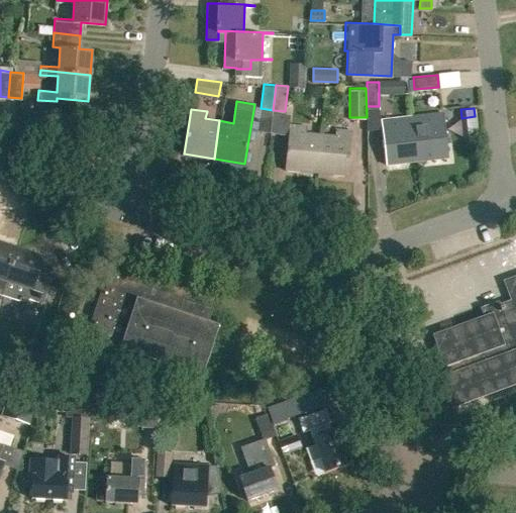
[(428,119),(413,121),(417,159),(448,156),(443,111),(427,112),(428,119)]
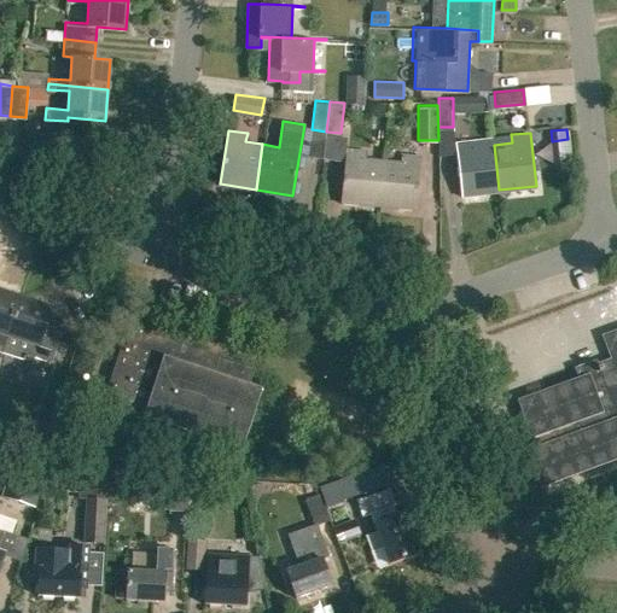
[(499,190),(494,145),(476,147),(475,139),(457,140),(463,194),(499,190)]
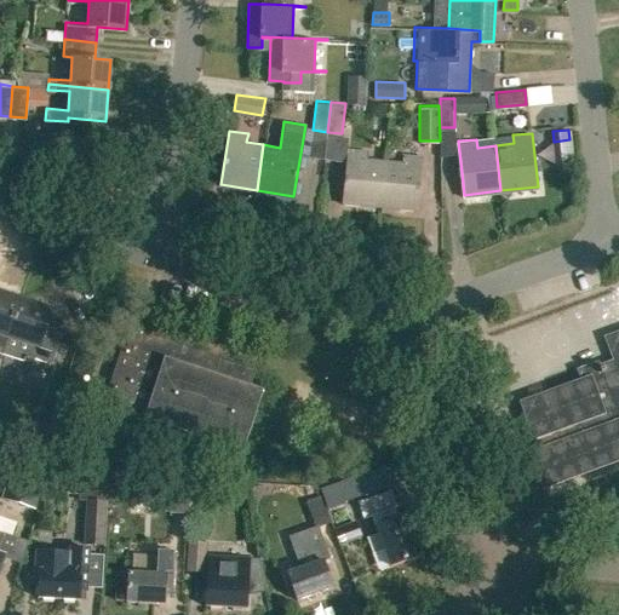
[(343,201),(379,206),(384,160),(366,157),(367,150),(349,148),(343,201)]
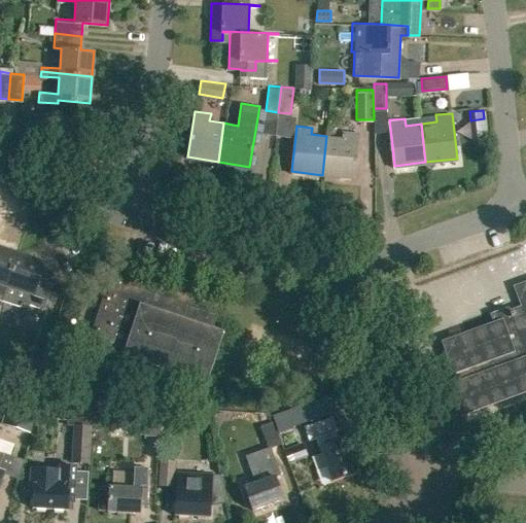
[(326,136),(322,175),(353,178),(358,133),(343,131),(342,138),(326,136)]
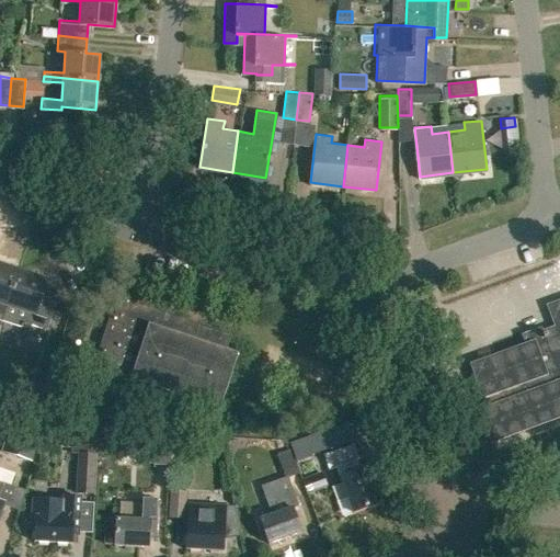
[(0,317),(1,318),(18,269),(0,262),(0,317)]
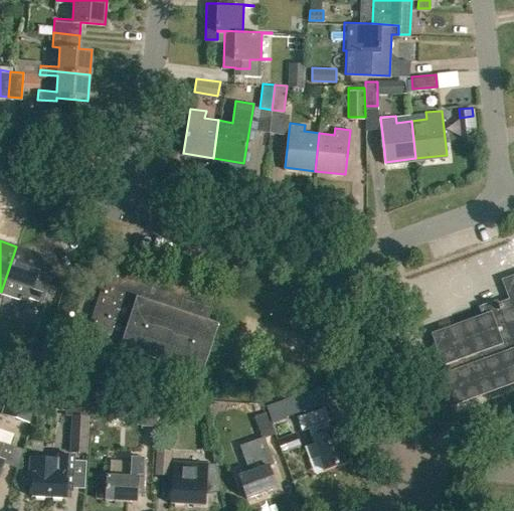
[(16,246),(1,292),(19,297),(20,293),(42,300),(50,275),(37,271),(42,254),(16,246)]
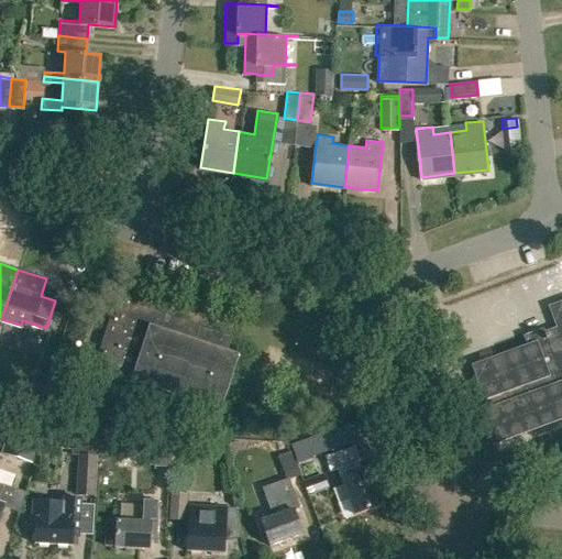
[(132,379),(220,407),(239,352),(227,348),(232,332),(127,297),(120,295),(114,314),(110,311),(99,346),(103,347),(100,357),(91,383),(127,394),(132,379)]
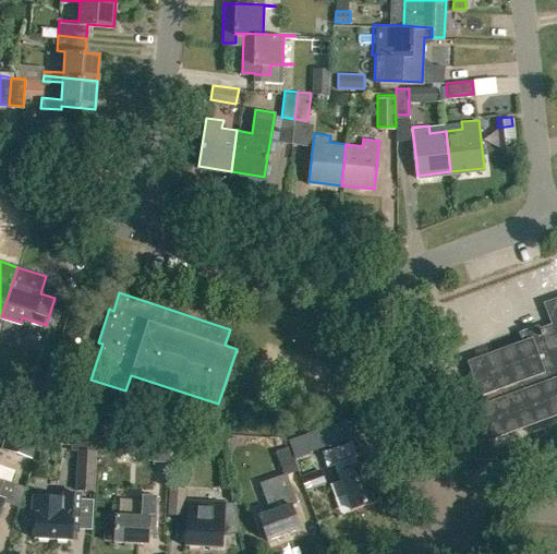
[(475,405),(488,438),(556,412),(556,294),(543,300),(551,322),(540,326),(539,323),(519,329),(522,339),(467,359),(483,402),(475,405)]
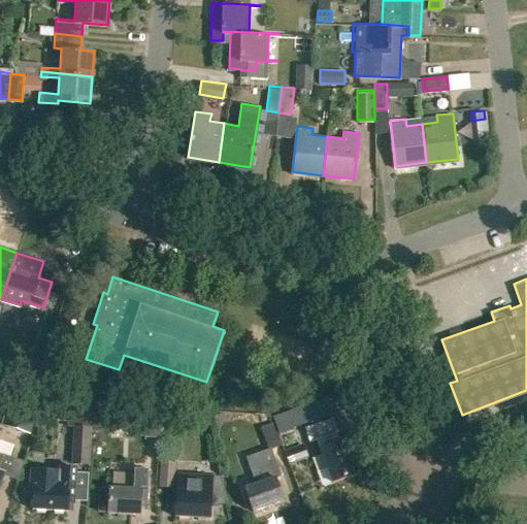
[(1,419),(31,428),(39,399),(9,390),(1,419)]
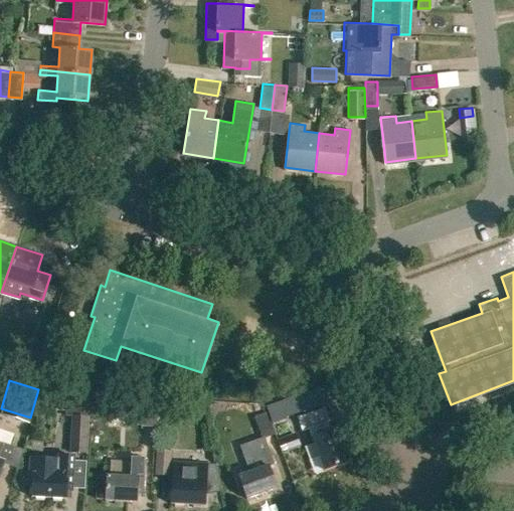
[(108,396),(108,409),(156,412),(156,398),(108,396)]
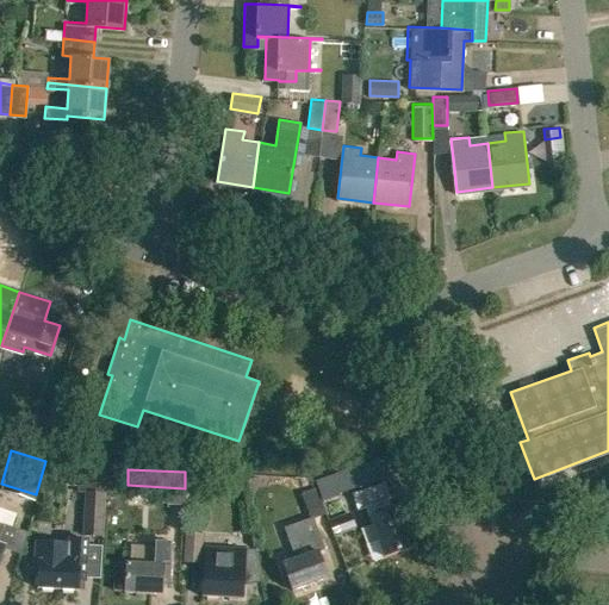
[(316,479),(322,497),(339,491),(331,473),(316,479)]
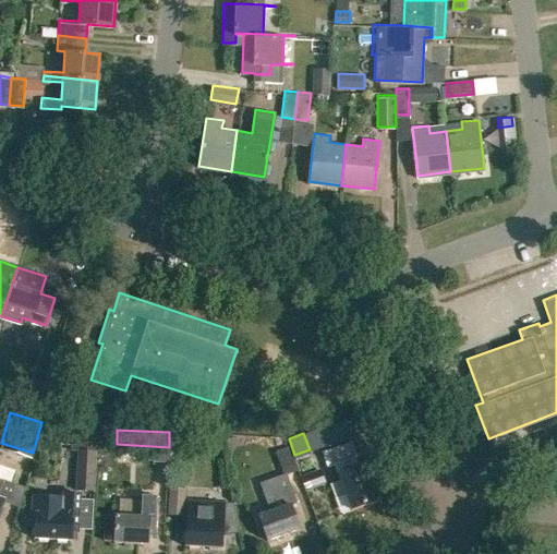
[(354,455),(356,454),(351,440),(323,450),(328,465),(338,460),(341,470),(338,471),(351,507),(378,497),(365,460),(358,464),(354,455)]
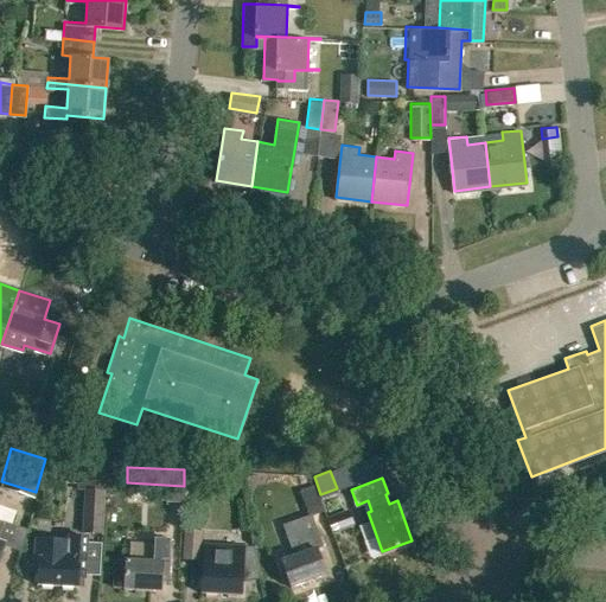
[(281,558),(291,584),(326,572),(317,546),(323,544),(312,513),(323,508),(313,482),(299,487),(310,513),(284,523),(294,554),(281,558)]
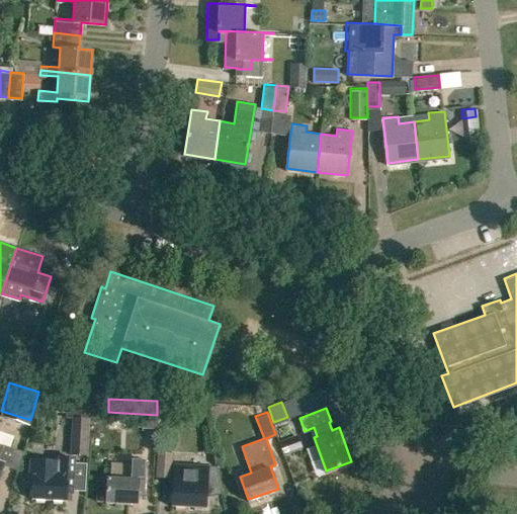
[(71,452),(87,453),(88,417),(72,416),(71,452)]
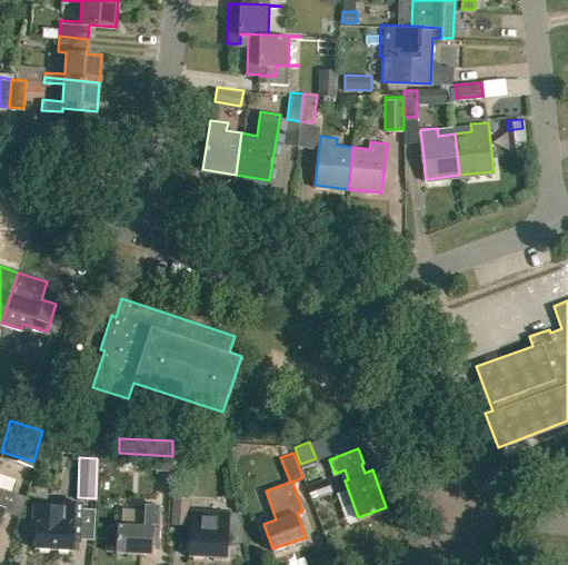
[(331,489),(326,476),(307,484),(312,497),(331,489)]
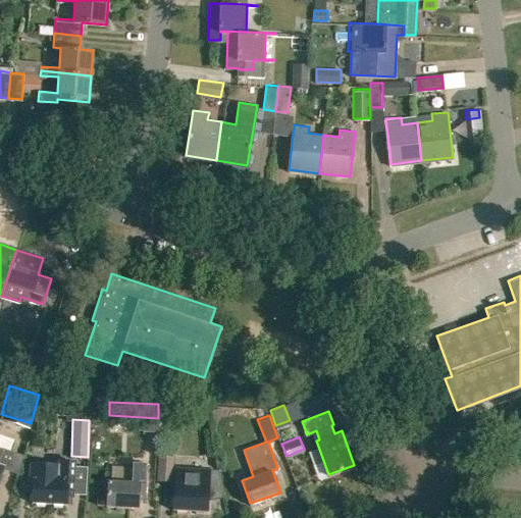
[(0,476),(4,466),(8,468),(14,451),(0,446),(0,476)]
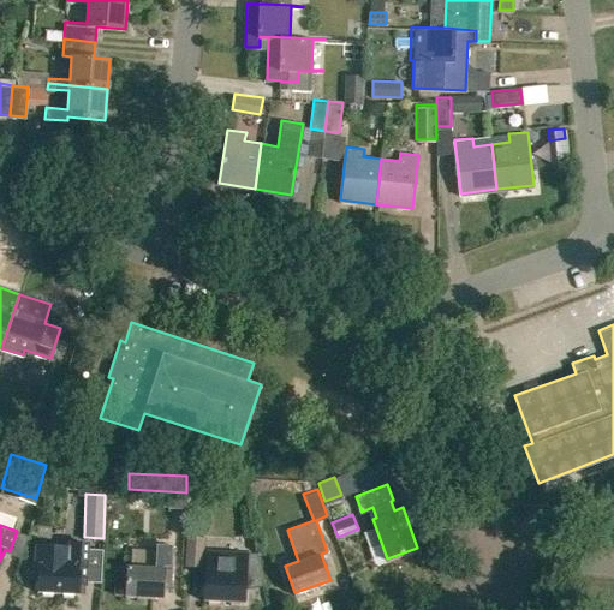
[(186,533),(184,564),(204,566),(206,534),(186,533)]
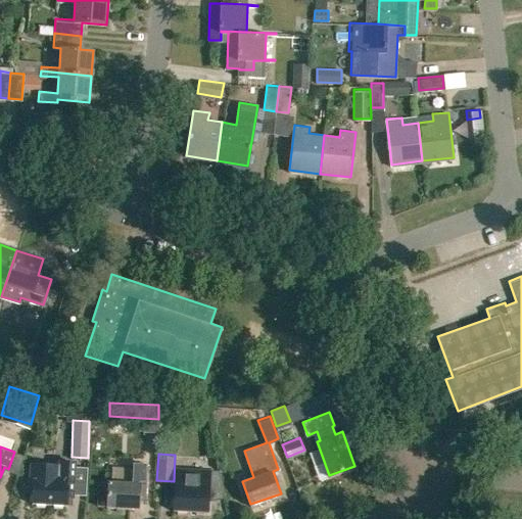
[(34,480),(33,501),(32,501),(32,502),(67,504),(67,503),(66,503),(66,497),(73,497),(75,462),(59,461),(59,465),(31,463),(30,480),(34,480)]
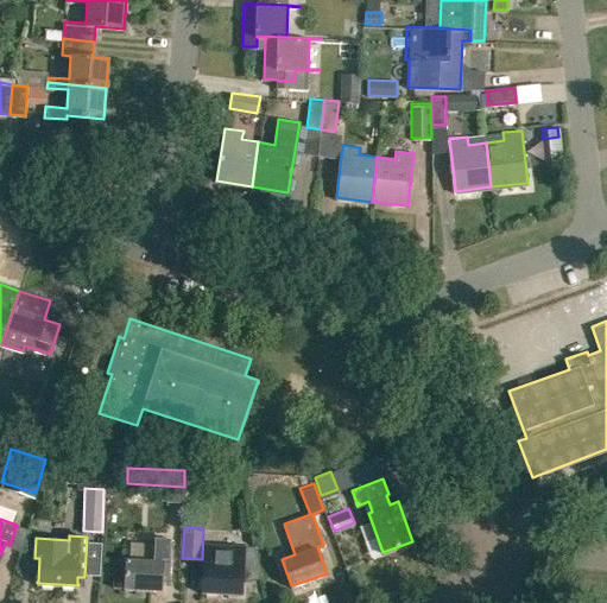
[(162,581),(169,581),(171,537),(155,535),(153,560),(115,558),(114,584),(125,585),(125,588),(162,589),(162,581)]
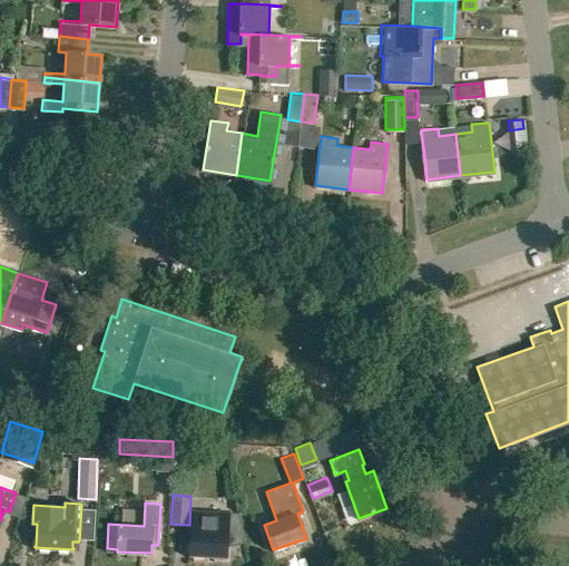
[(189,555),(226,557),(227,544),(243,542),(238,513),(190,509),(190,529),(189,555)]
